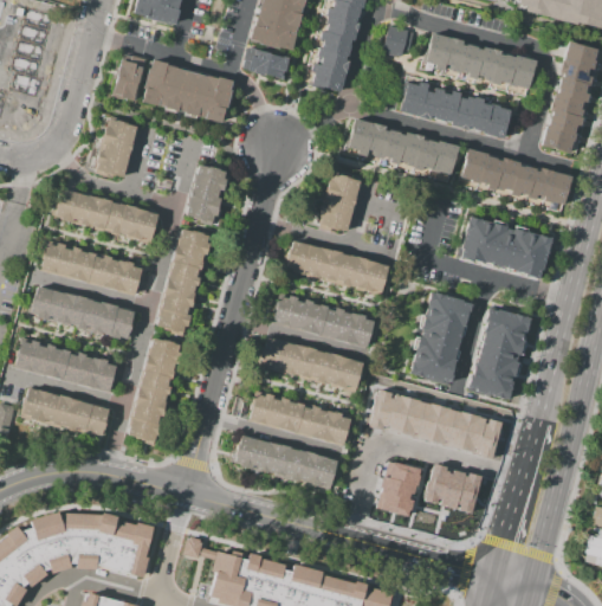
[(180,0),(177,11),(179,11),(175,26),(166,24),(166,25),(147,20),(147,17),(134,13),(136,0),(180,0)]
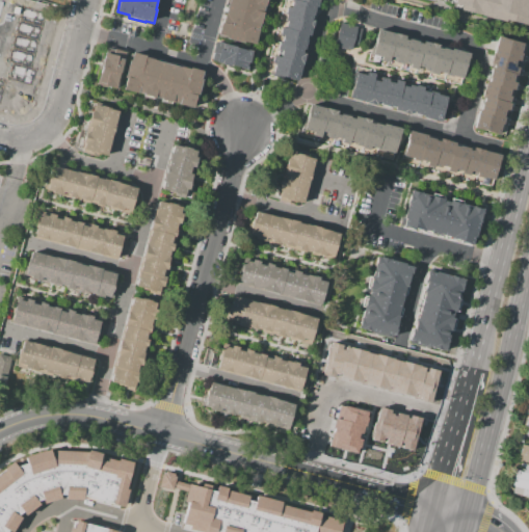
[(267,0),(256,45),(246,42),(245,44),(227,38),(227,37),(219,35),(223,23),(225,23),(230,0),(267,0)]
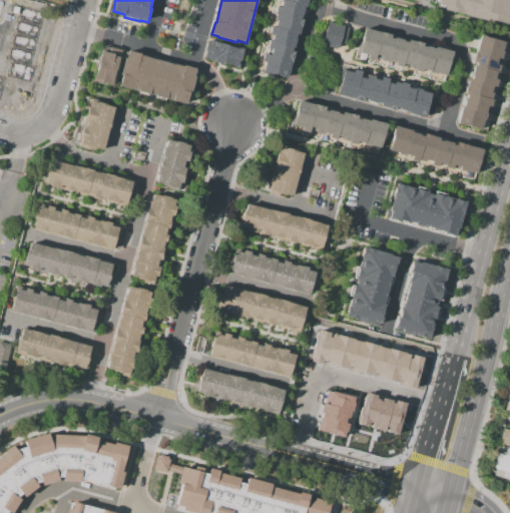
[(309,0),(308,7),(306,6),(304,15),(303,15),(302,18),(304,19),(300,35),(298,34),(297,38),(298,39),(296,48),(294,48),(293,51),(297,52),(290,78),(265,71),(267,62),(264,61),(270,40),(273,41),(274,34),(272,34),(273,27),(276,27),(278,21),(276,20),(277,14),(279,7),(282,8),(284,0),(309,0)]
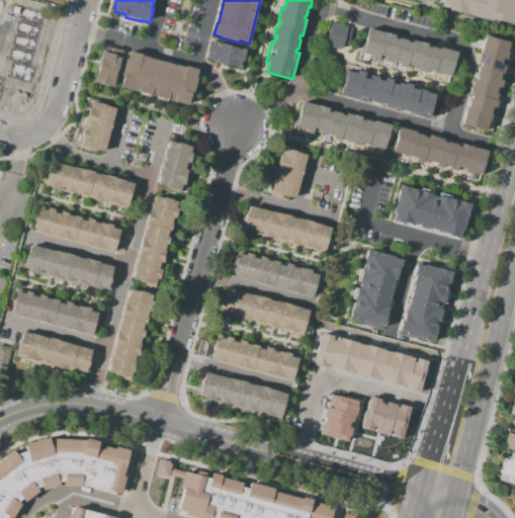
[(333,22),(355,28),(351,44),(346,42),(344,50),(328,45),(333,22)]
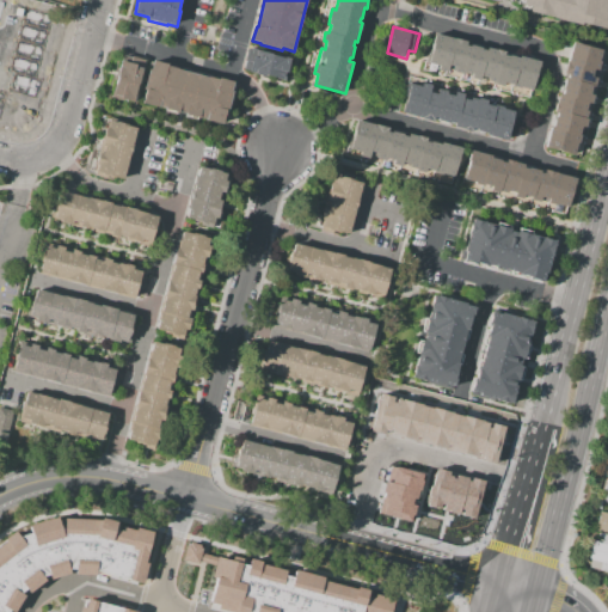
[(541,61),(534,91),(507,84),(505,87),(495,84),(496,83),(489,80),(490,79),(484,78),(484,80),(472,78),(473,74),(468,73),(467,75),(456,72),(456,71),(449,68),(448,73),(438,71),(440,66),(428,63),(430,51),(433,53),(437,34),(468,42),(467,47),(471,47),(471,44),(483,48),(483,49),(487,50),(487,48),(507,53),(505,55),(510,56),(511,55),(521,57),(521,56),(541,61)]
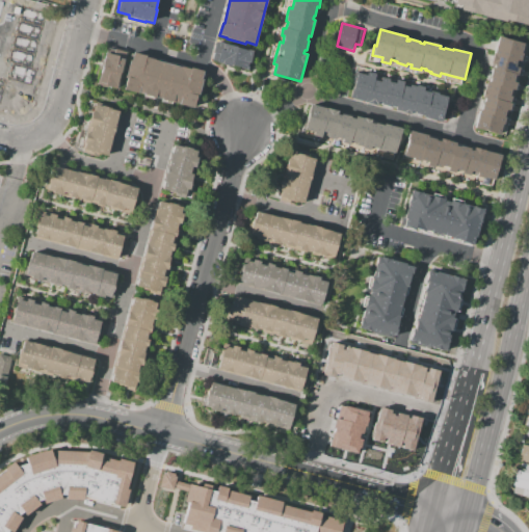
[(0,35),(35,46),(32,59),(37,60),(31,81),(27,80),(21,101),(0,95),(0,35)]
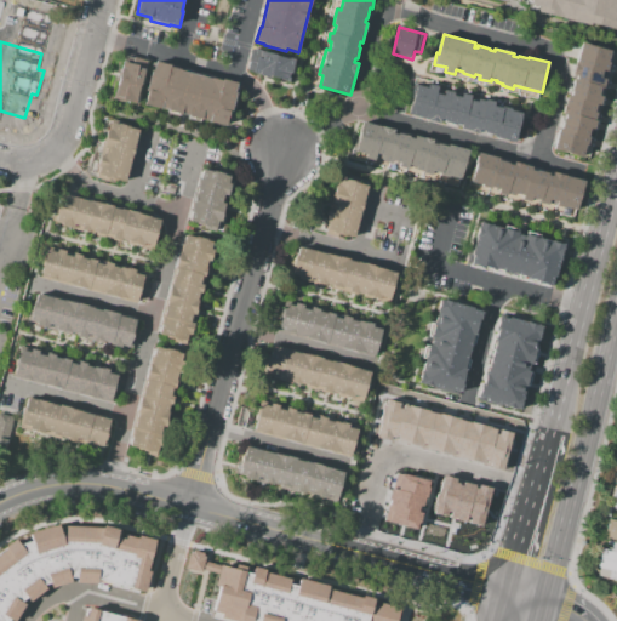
[(583,157),(554,149),(560,129),(563,129),(564,120),(566,120),(567,114),(564,114),(569,96),(572,96),(573,92),(571,92),(575,78),(577,79),(577,75),(573,74),(582,41),(613,50),(607,72),(605,72),(603,78),(606,79),(604,87),(603,86),(600,96),(601,96),(599,106),(598,106),(596,113),(598,113),(595,120),(598,121),(595,131),(590,130),(589,134),(592,135),(589,144),(587,144),(583,157)]
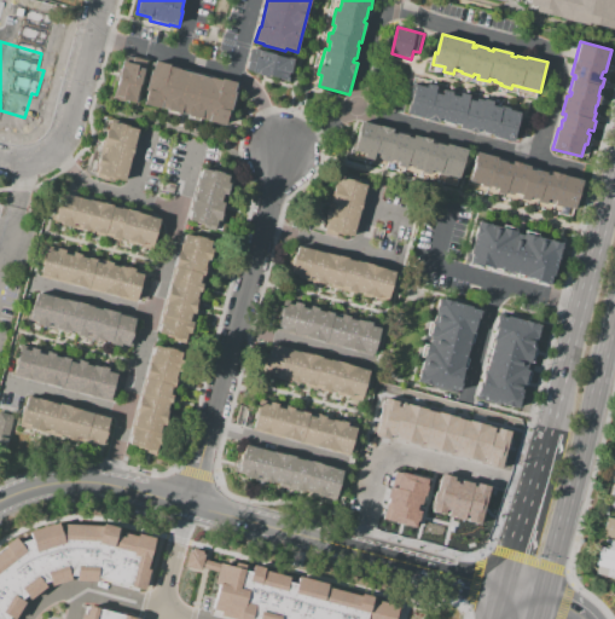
[(290,82),(248,71),(250,63),(254,48),(277,55),(291,59),(291,58),(295,59),(294,67),(295,68),(293,77),(291,77),(290,82)]
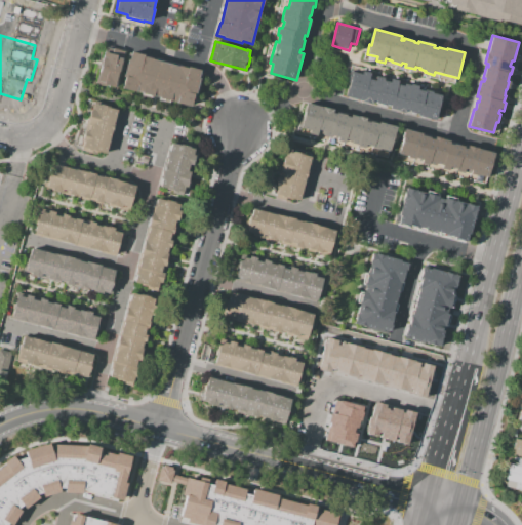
[(126,51),(120,76),(119,76),(116,88),(97,84),(107,46),(126,51)]
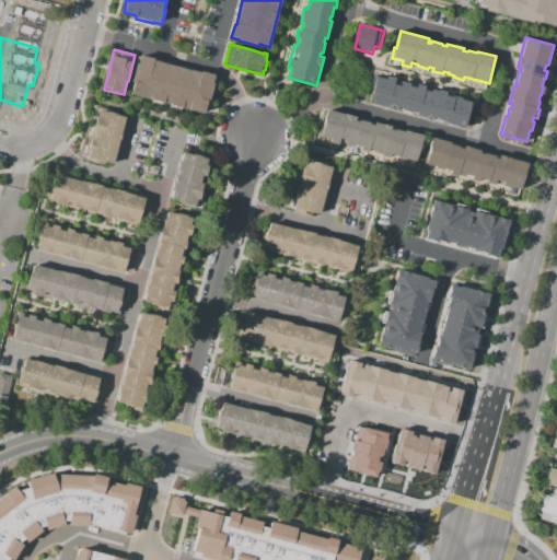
[(218,74),(209,105),(208,104),(205,115),(185,109),(185,111),(170,106),(170,105),(164,104),(163,105),(150,102),(150,100),(148,98),(144,98),(131,95),(134,85),(132,85),(138,63),(139,63),(142,55),(218,74)]
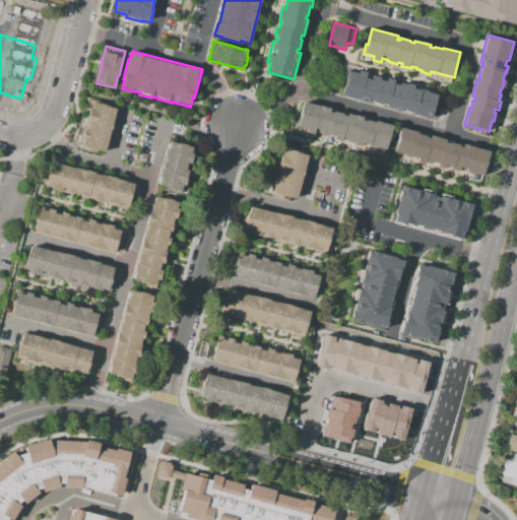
[(349,71),(359,73),(360,70),(369,73),(367,78),(373,79),(374,75),(380,77),(380,79),(387,81),(388,78),(395,80),(394,83),(401,85),(401,83),(407,84),(408,83),(415,85),(414,88),(423,90),(423,89),(431,91),(431,92),(439,94),(432,121),(416,117),(414,113),(402,110),(402,113),(387,109),(388,106),(371,102),(370,104),(342,96),(349,71)]
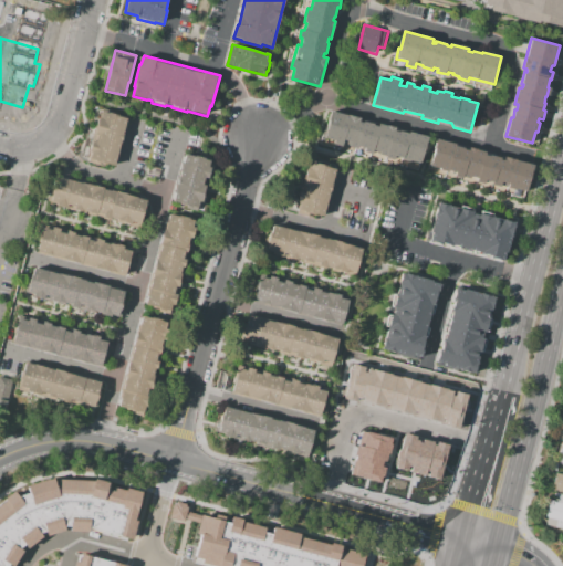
[(333,111),(428,136),(421,163),(415,160),(414,161),(412,160),(410,163),(404,160),(405,158),(396,156),(395,158),(385,155),(386,153),(375,150),(374,154),(365,152),(366,148),(360,146),(358,149),(350,146),(350,145),(344,143),(343,147),(332,145),(333,139),(325,138),(333,111)]
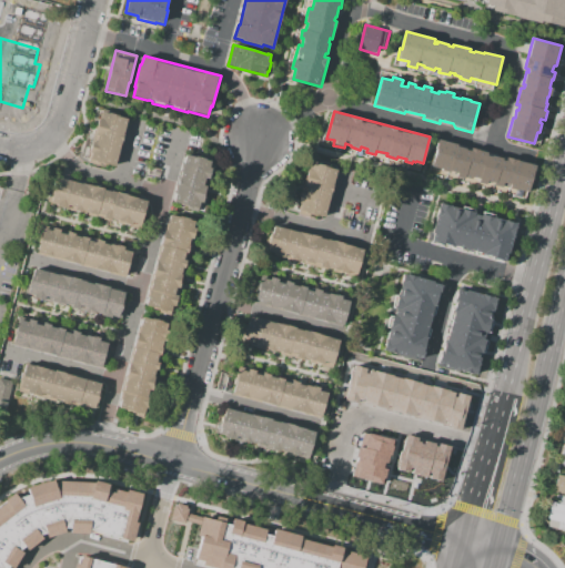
[(129,118),(124,134),(125,134),(123,143),(122,143),(115,166),(108,164),(108,165),(97,162),(98,162),(92,161),(94,154),(90,153),(93,142),(97,143),(99,137),(96,135),(100,119),(102,119),(104,113),(110,114),(111,113),(129,118)]
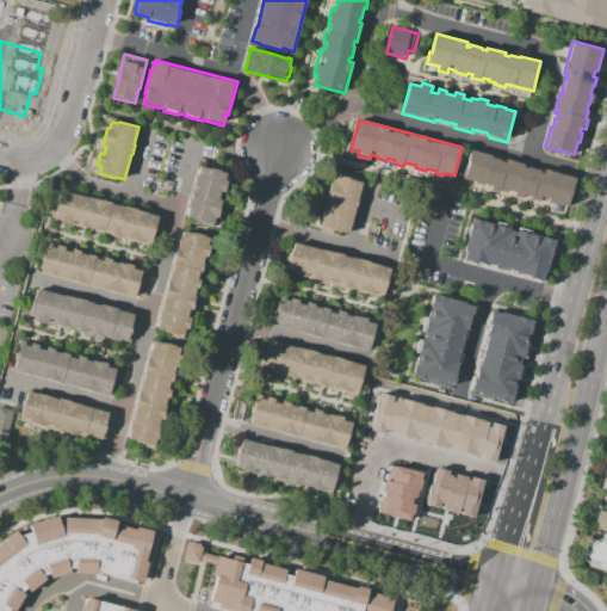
[(471,149),(577,178),(570,207),(558,203),(557,204),(542,201),(540,202),(532,199),(533,197),(525,195),(524,199),(514,196),(515,192),(508,190),(508,193),(501,191),(500,193),(491,191),(493,186),(485,184),(485,186),(475,184),(476,181),(464,178),(471,149)]
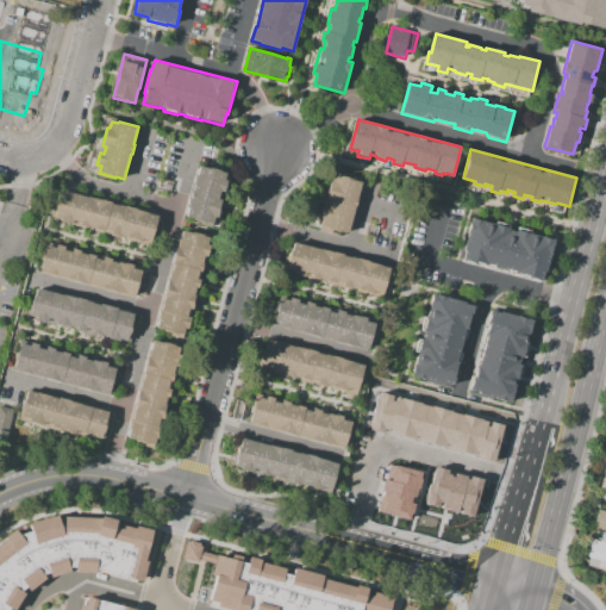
[(229,178),(225,193),(222,192),(220,199),(223,200),(218,221),(216,219),(213,228),(198,224),(198,222),(185,219),(187,206),(191,207),(201,166),(227,172),(229,178)]
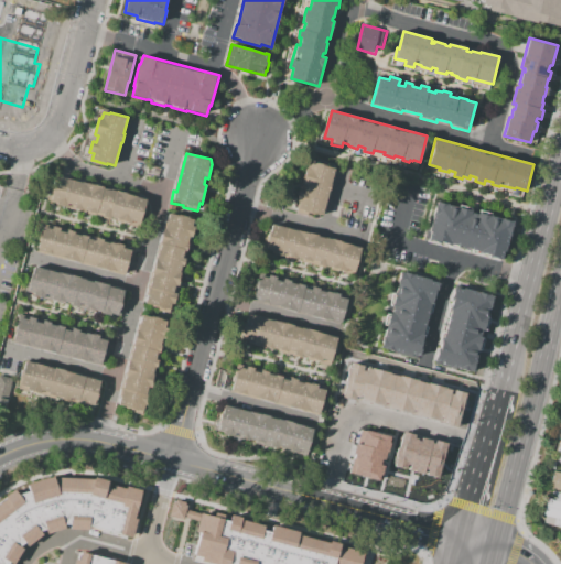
[(335,170),(334,176),(335,176),(331,194),(328,194),(327,199),(328,199),(326,209),(325,209),(323,216),(310,213),(309,215),(298,213),(301,203),(298,202),(301,192),(305,193),(308,185),(303,184),(306,169),(310,169),(312,163),(316,164),(317,163),(323,164),(322,165),(335,170)]
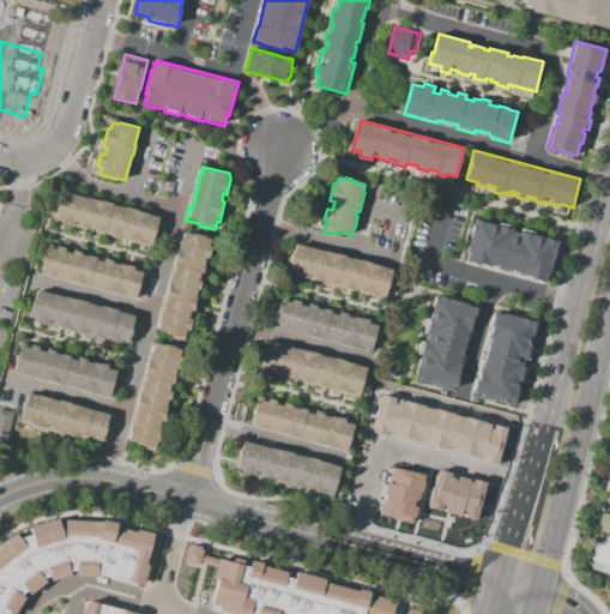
[(161,217),(152,247),(127,241),(128,238),(124,236),(122,240),(97,233),(98,230),(90,228),(90,230),(62,223),(64,222),(53,218),(58,202),(60,203),(64,192),(91,199),(91,198),(115,204),(114,205),(122,208),(122,206),(139,210),(138,211),(161,217)]
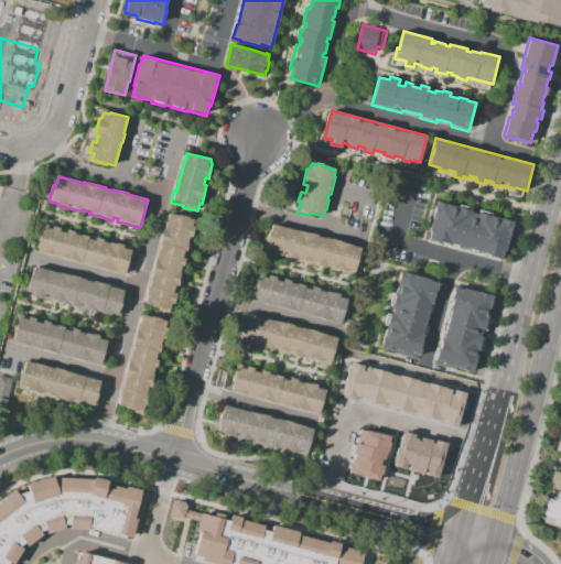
[(505,260),(491,257),(491,256),(483,253),(483,255),(473,252),(474,250),(441,241),(441,243),(428,240),(439,202),(441,201),(450,203),(453,206),(460,207),(460,205),(474,208),(473,213),(478,214),(479,210),(495,214),(494,216),(515,223),(505,260)]
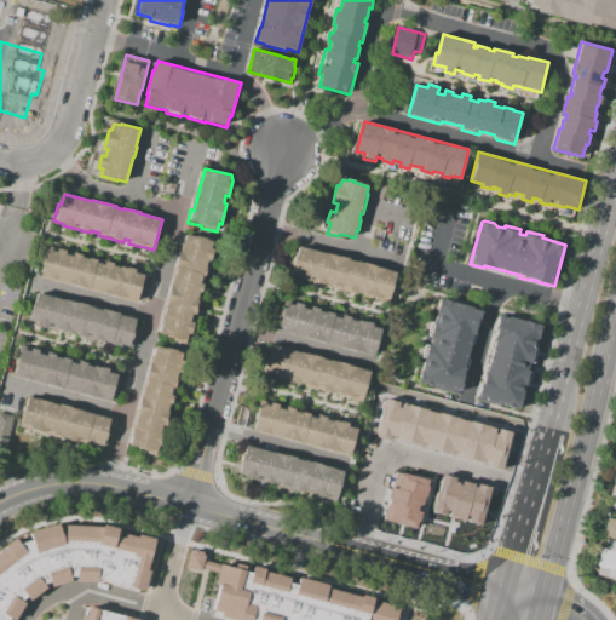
[(189,343),(161,336),(168,308),(167,308),(174,277),(176,277),(178,271),(176,270),(180,251),(183,251),(188,233),(216,240),(213,248),(217,250),(213,262),(211,260),(209,267),(211,268),(208,280),(206,280),(205,285),(207,285),(205,294),(202,293),(196,315),(195,315),(191,333),(189,343)]
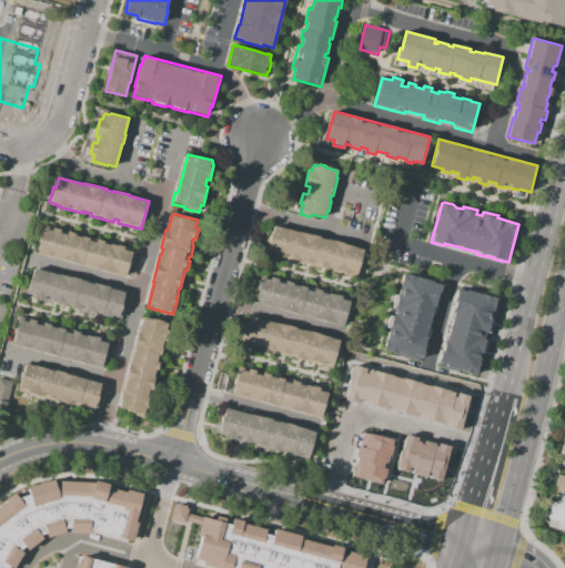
[(365,250),(363,257),(364,259),(362,270),(360,269),(357,277),(334,272),(335,270),(330,267),(329,271),(305,264),(306,262),(300,261),(299,262),(269,254),(269,251),(266,251),(271,234),(273,235),(275,225),(313,235),(313,234),(322,236),(322,237),(330,240),(330,239),(344,242),(343,244),(365,250)]
